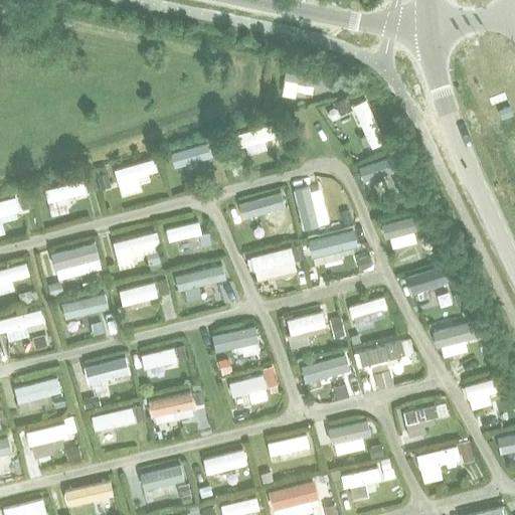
[(326,87),(329,70),(287,63),(284,78),(326,87)]
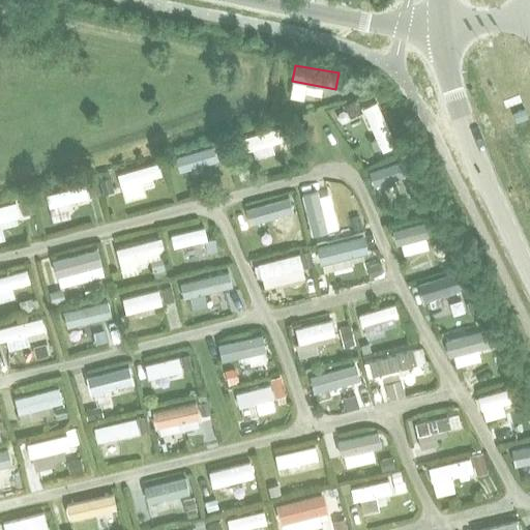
[(394,145),(374,102),(361,109),(381,151),(394,145)]
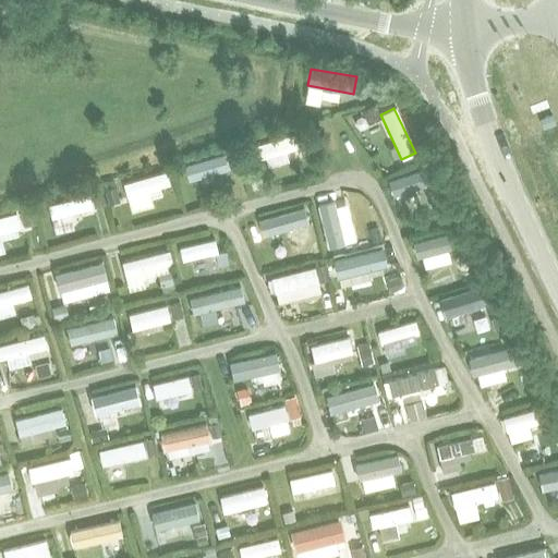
[(298,146),(293,133),(252,146),(256,159),(298,146)]
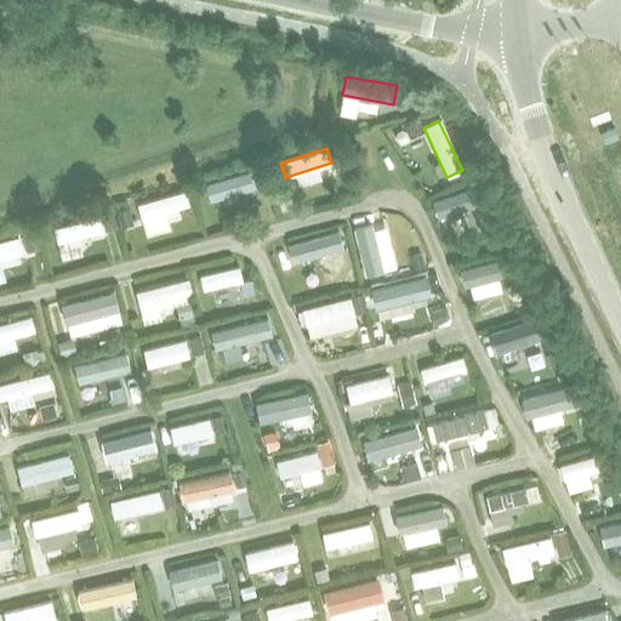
[(252,189),(246,170),(201,183),(208,203),(252,189)]
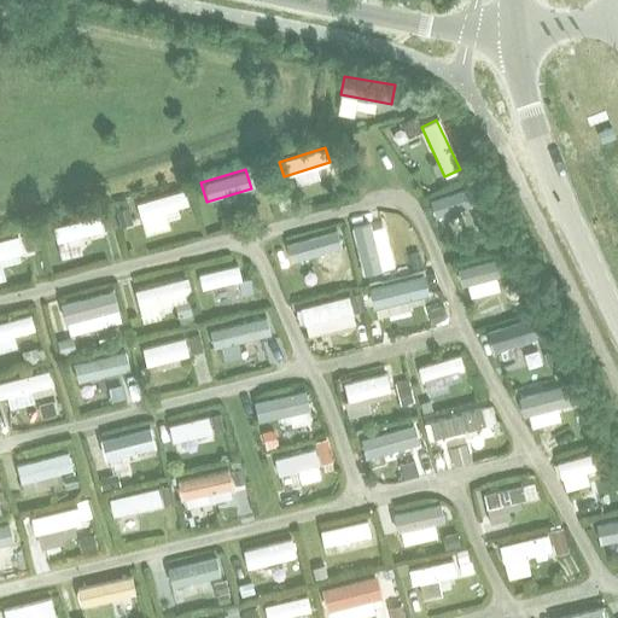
[(479,202),(473,185),(429,199),(435,217),(479,202)]
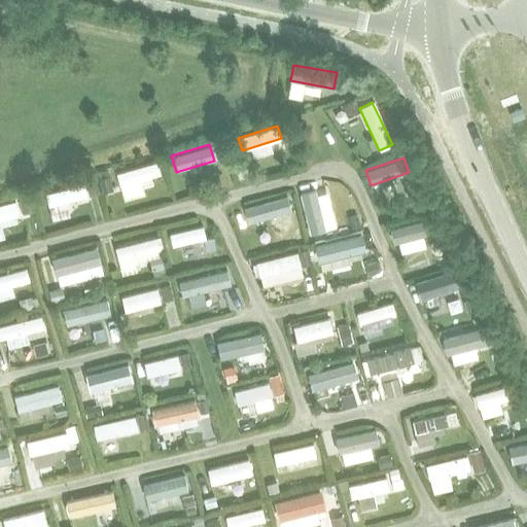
[(159,174),(155,162),(114,173),(117,185),(159,174)]
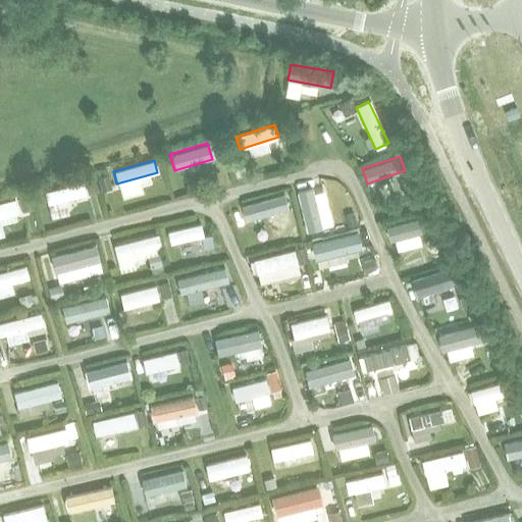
[(85,194),(82,183),(44,193),(47,205),(85,194)]
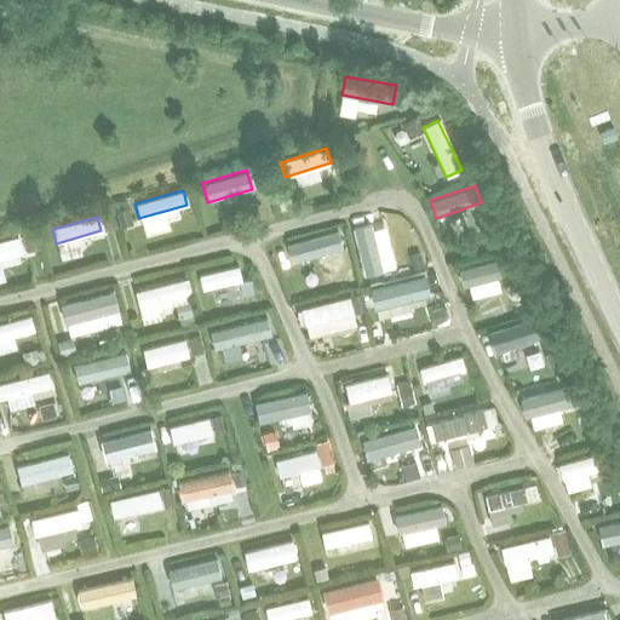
[(382,273),(369,223),(351,228),(363,277),(382,273)]
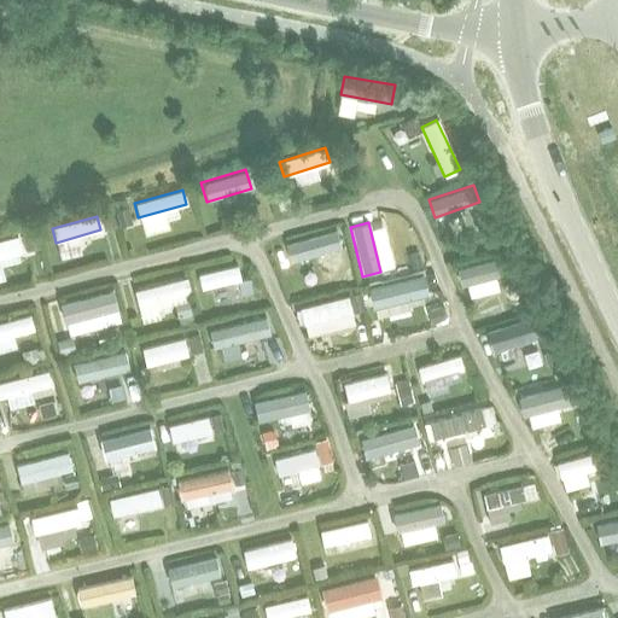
[(340,248),(336,229),(285,244),(290,262),(340,248)]
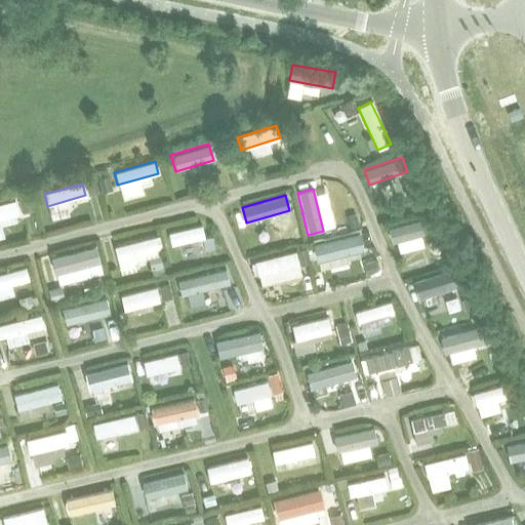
[(0,218),(17,214),(14,200),(0,204),(0,218)]
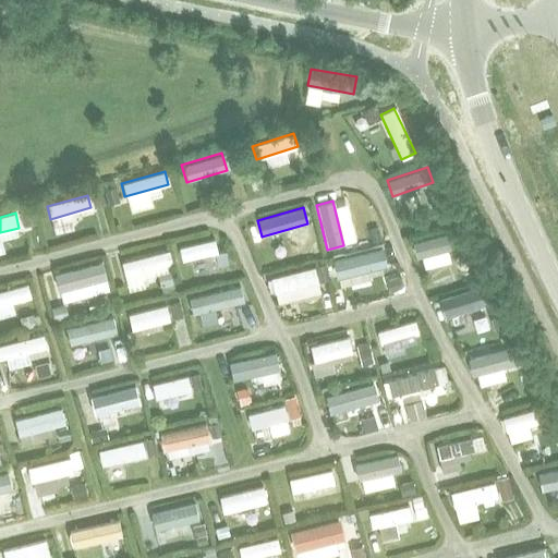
[(461,246),(457,231),(412,242),(416,258),(461,246)]
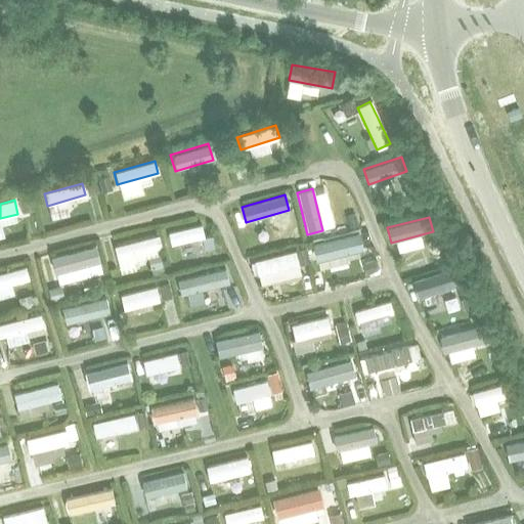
[(201,224),(167,232),(170,245),(203,237),(201,224)]
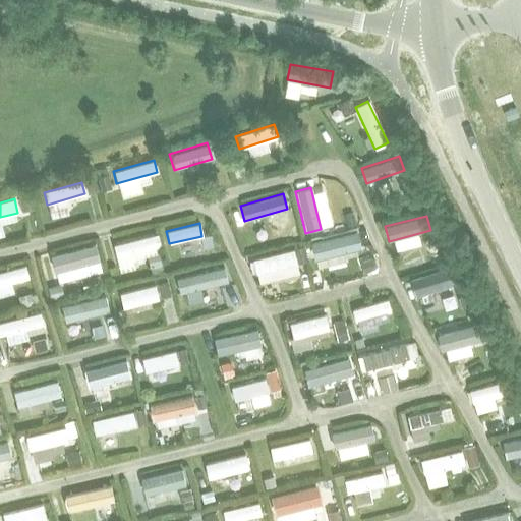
[(360,248),(355,231),(309,242),(314,259),(360,248)]
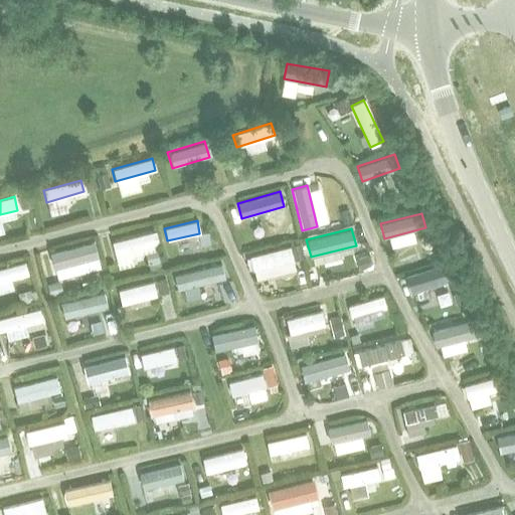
[(150,232),(111,241),(114,254),(153,245),(150,232)]
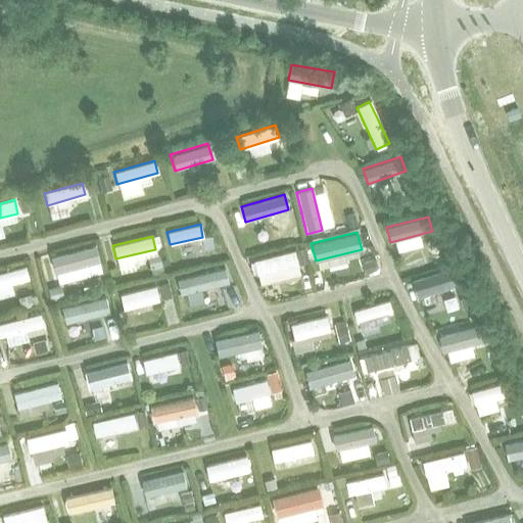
[(94,245),(50,257),(54,274),(98,262),(94,245)]
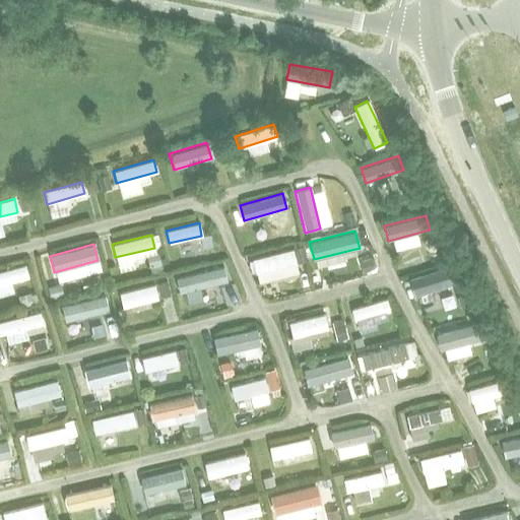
[(301,263),(296,247),(254,258),(258,274),(301,263)]
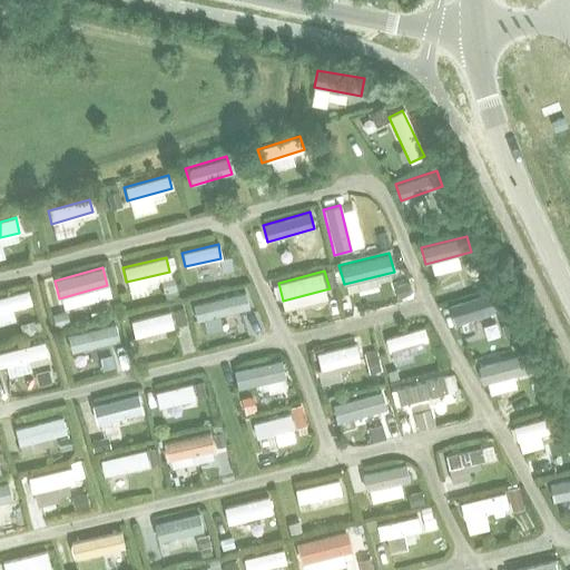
[(0,313),(31,305),(28,291),(0,297),(0,313)]
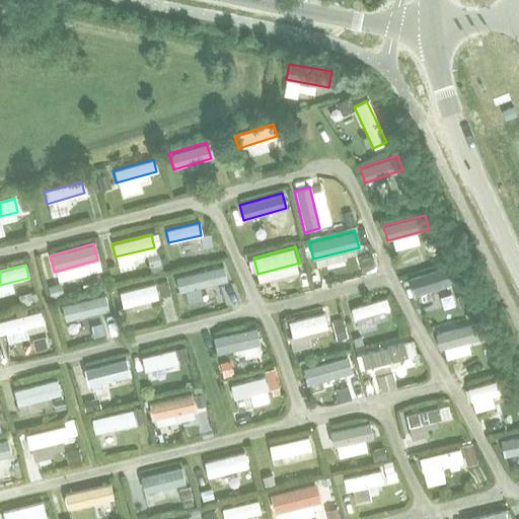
[(458,283),(453,266),(409,279),(414,296),(458,283)]
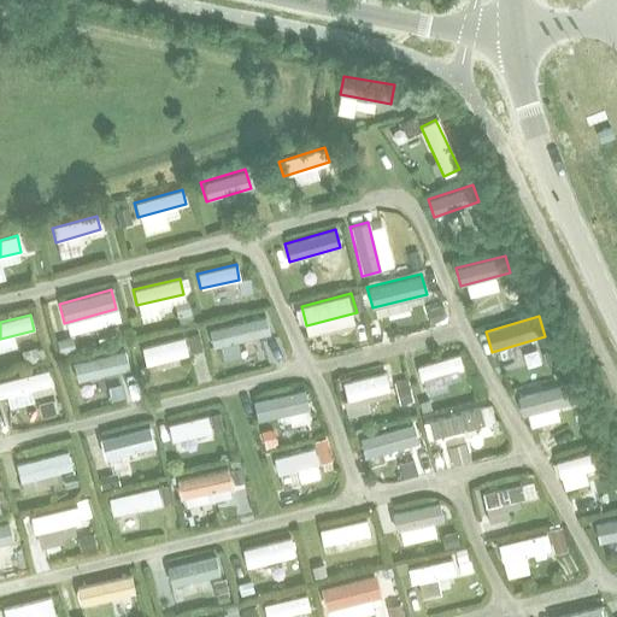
[(265,317),(206,331),(211,348),(270,334),(265,317)]
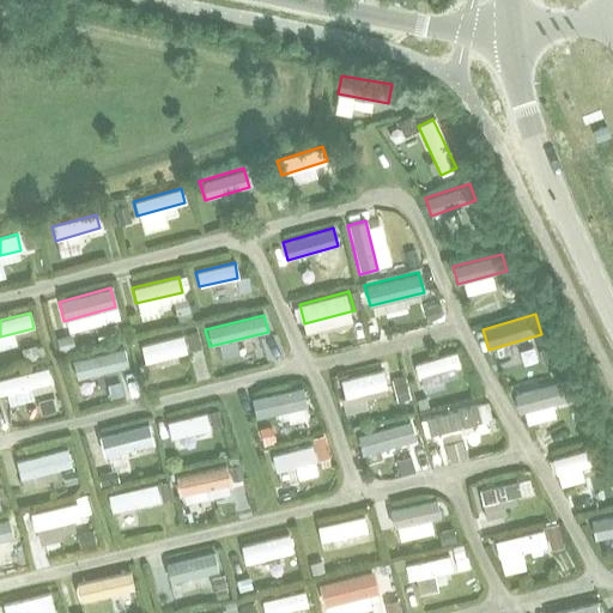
[(186,352),(181,334),(139,345),(144,363),(186,352)]
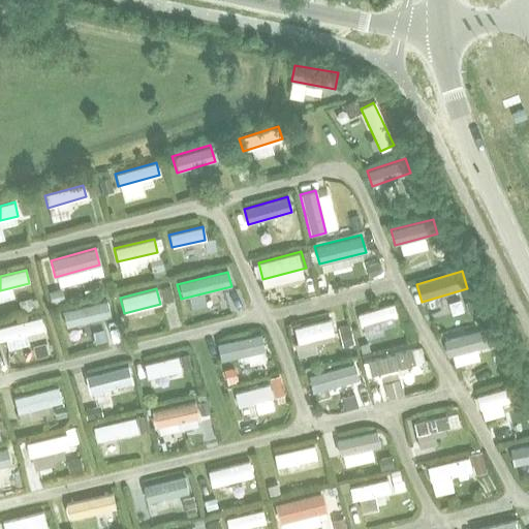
[(110,316),(105,300),(62,311),(65,327),(110,316)]
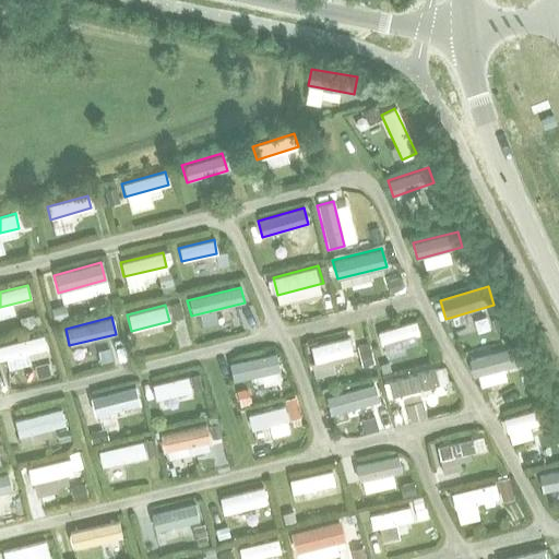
[(419,335),(415,322),(377,333),(381,346),(419,335)]
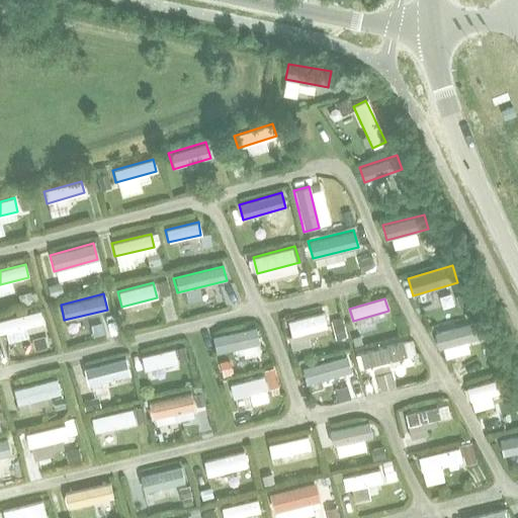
[(40,327),(36,311),(0,320),(0,337),(40,327)]
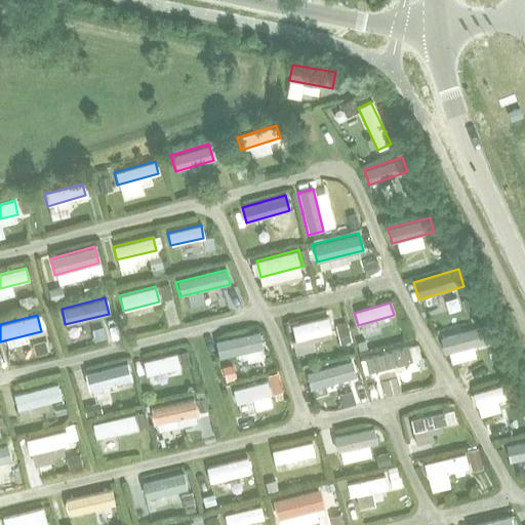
[(331,331),(327,317),(290,326),(294,340),(331,331)]
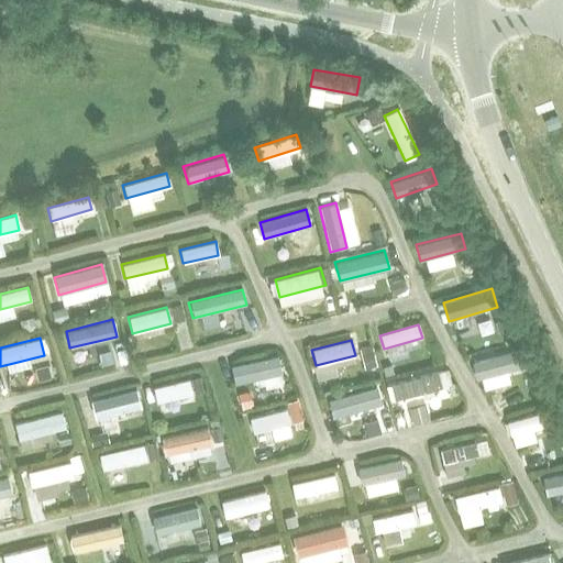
[(522,367),(518,350),(473,362),(478,379),(522,367)]
